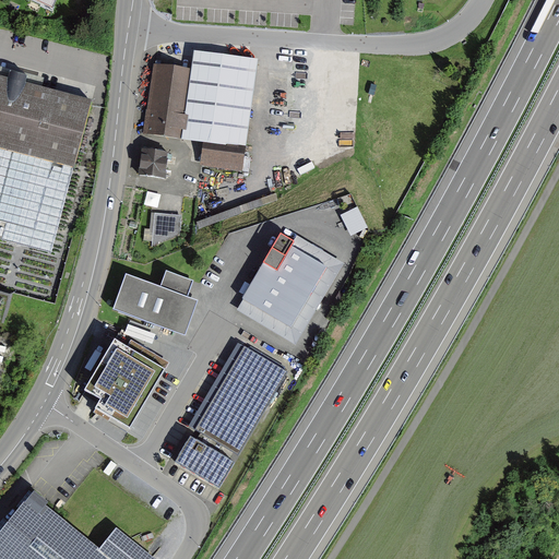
[(190,72),(154,67),(144,135),(181,141),(181,145),(247,154),(259,66),(192,56),(190,72)]
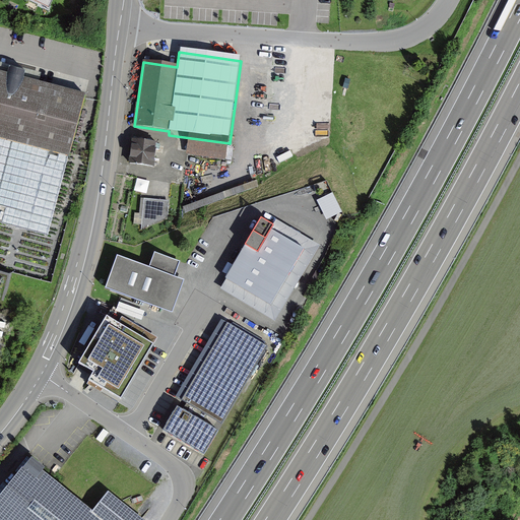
[(0,139),(67,157),(83,94),(0,73),(0,139)]
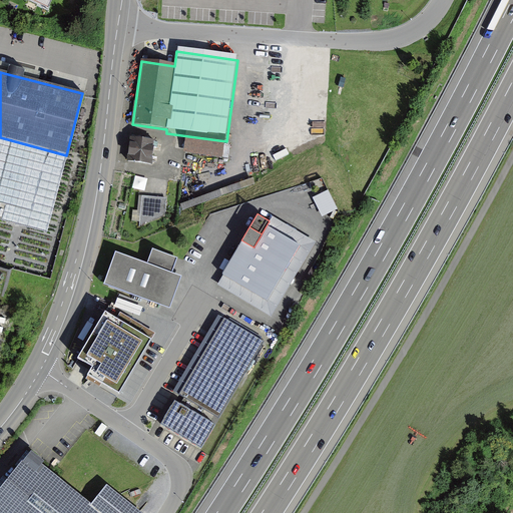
[(154,141),(128,138),(124,162),(151,165),(154,141)]
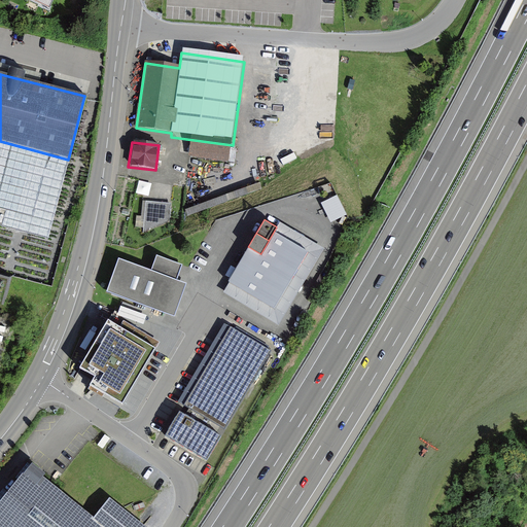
[(142,181),(139,191),(150,196),(153,184),(142,181)]
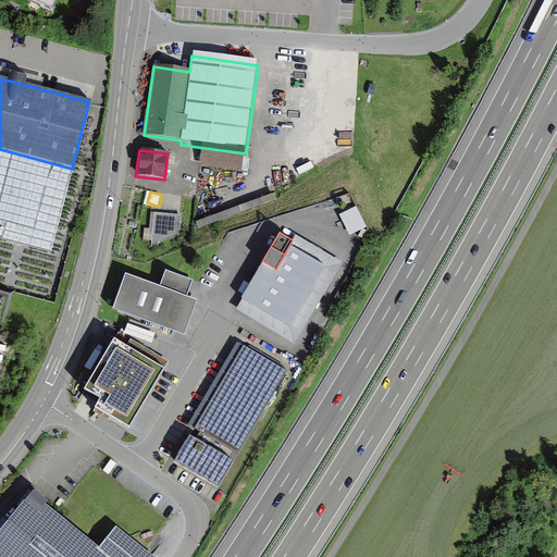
[(359,209),(342,217),(351,237),(369,230),(359,209)]
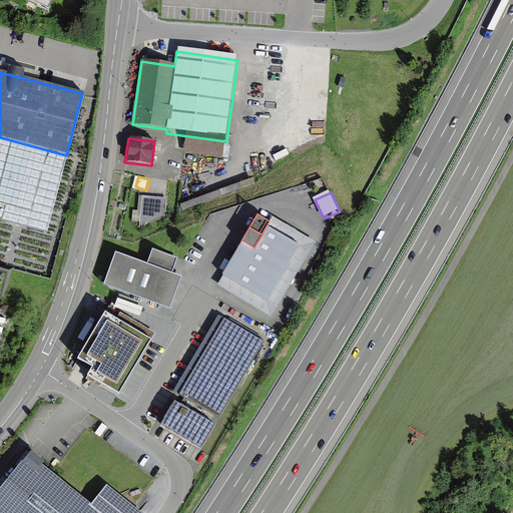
[(167,199),(137,196),(135,214),(166,216),(167,199)]
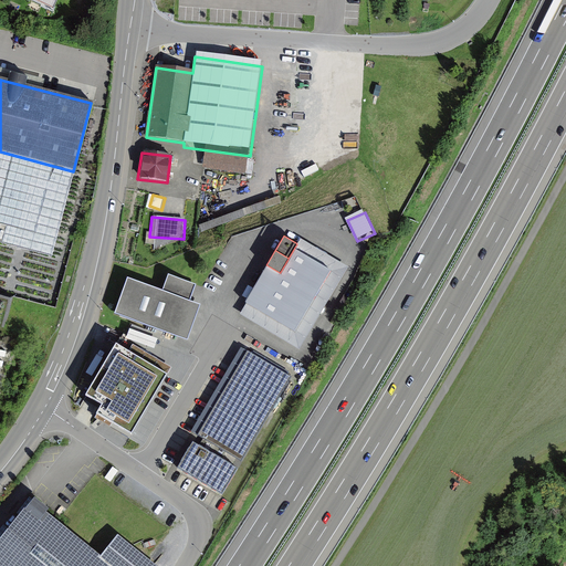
[(241,325),(301,360),(349,278),(290,242),(241,325)]
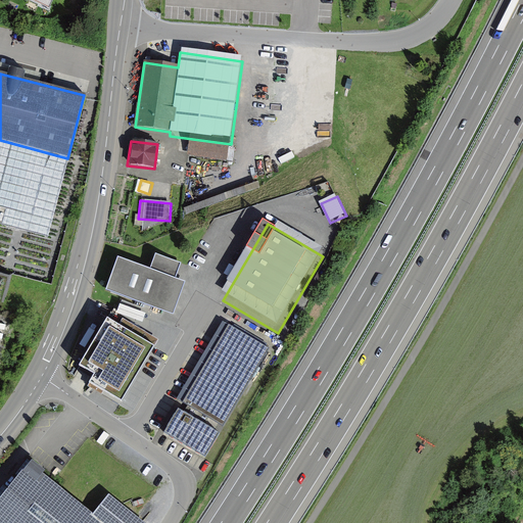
[(155,253),(150,269),(117,256),(105,289),(174,314),(185,282),(175,278),(181,263),(155,253)]
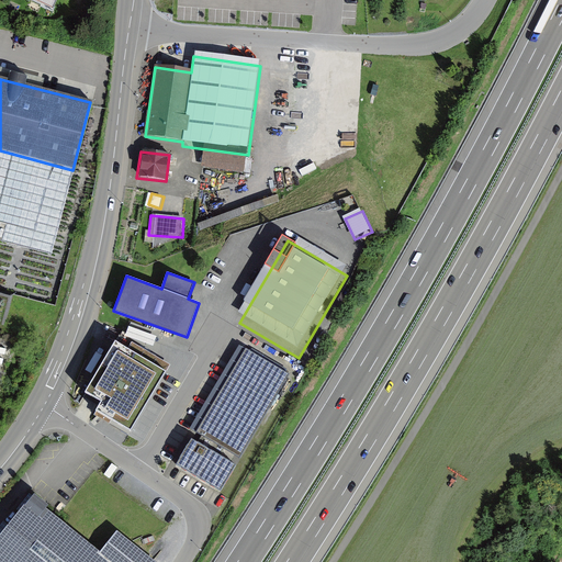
[(127,338),(155,346),(158,336),(170,339),(171,334),(132,323),(127,338)]
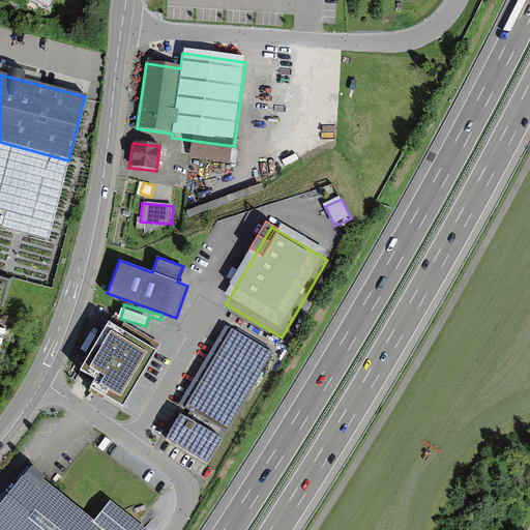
[(80,369),(96,378),(91,386),(124,406),(158,350),(109,321),(80,369)]
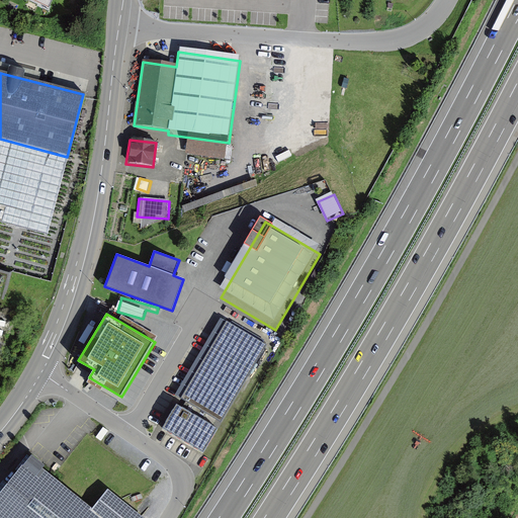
[(163,429),(205,453),(269,347),(227,322),(163,429)]
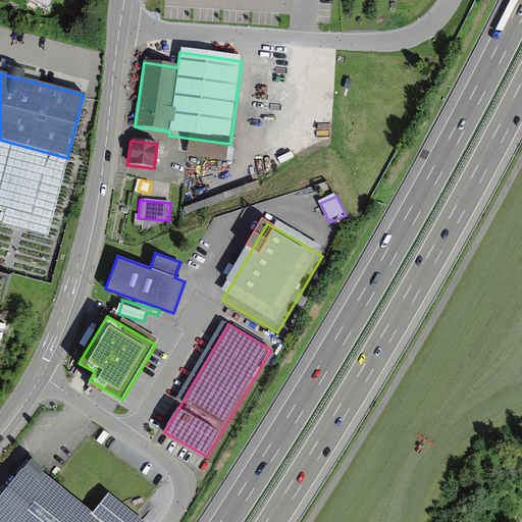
[(25,463),(0,494),(0,521),(141,521),(105,493),(90,513),(25,463)]
